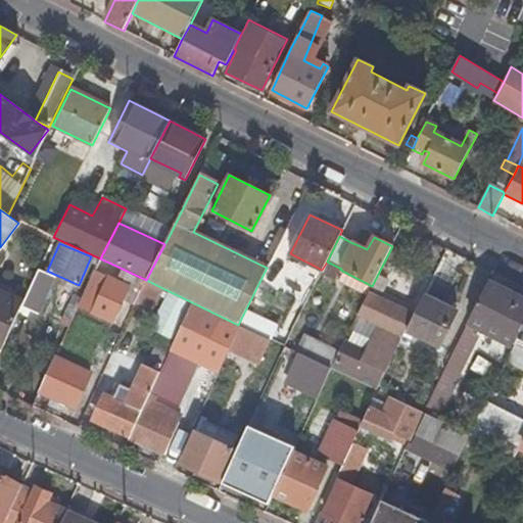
[(21,307),(43,315),(55,276),(34,270),(21,307)]
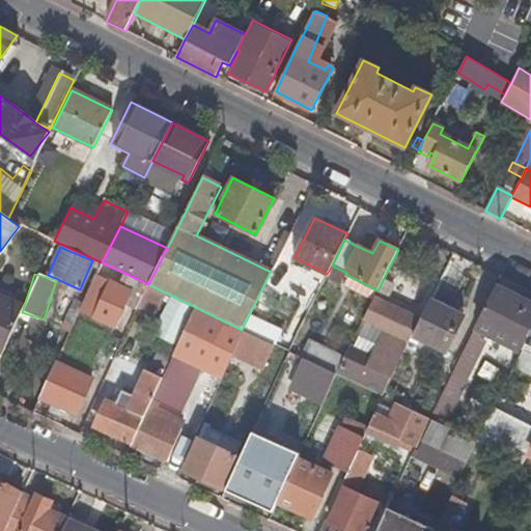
[(121,302),(137,309),(148,284),(133,277),(121,302)]
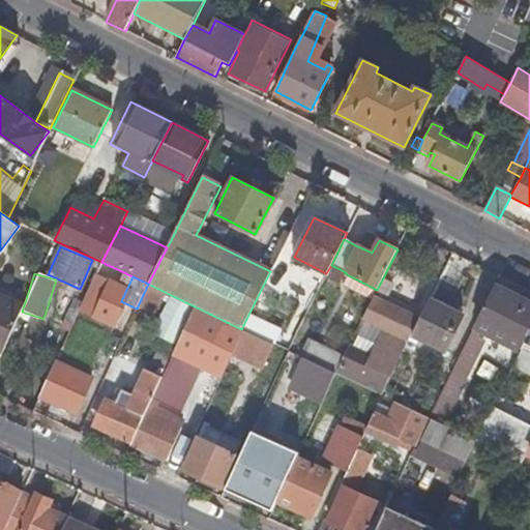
[(379,286),(387,291),(391,282),(383,277),(379,286)]
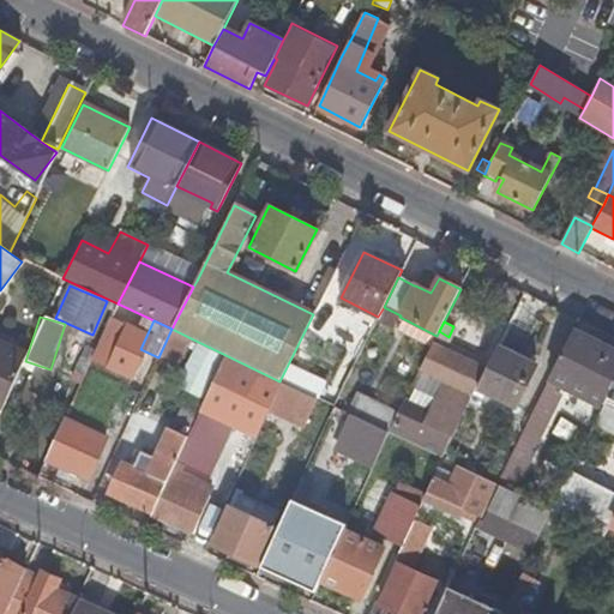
[(172,329),(158,357),(178,367),(191,338),(172,329)]
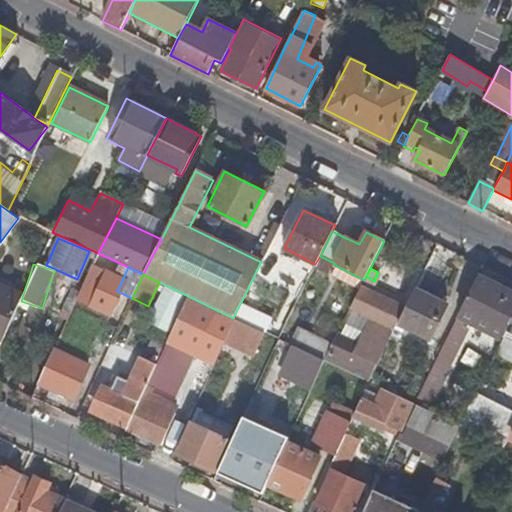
[(364,280),(362,285),(370,289),(374,281),(366,276),(364,280)]
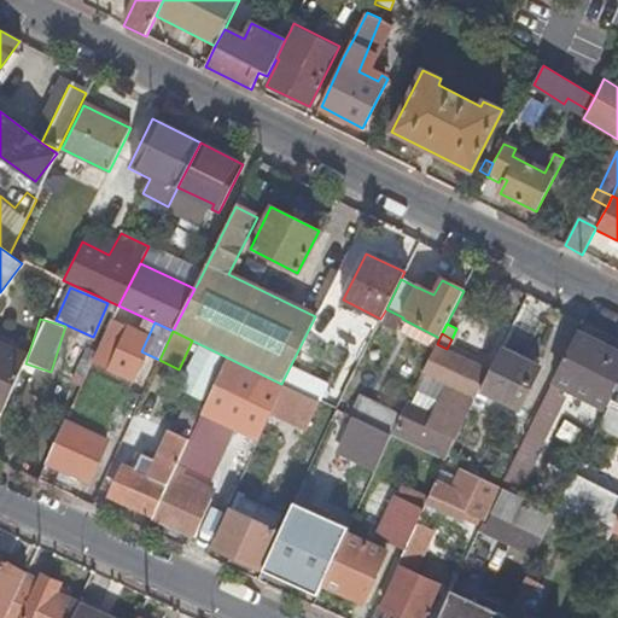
[(577,333),(554,378),(593,397),(616,353),(577,333)]
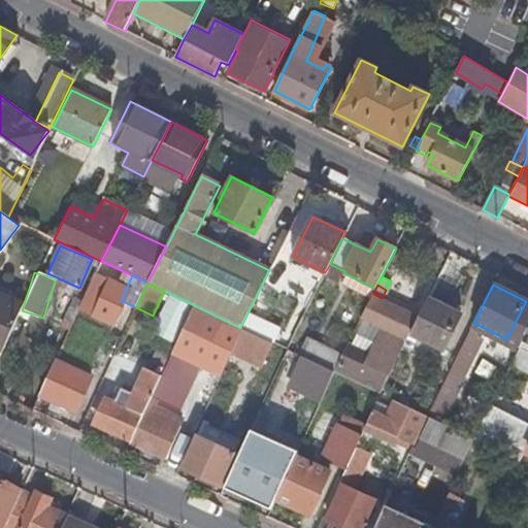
[(381,394),(386,384),(394,367),(411,333),(417,321),(371,298),(334,372),(381,394)]
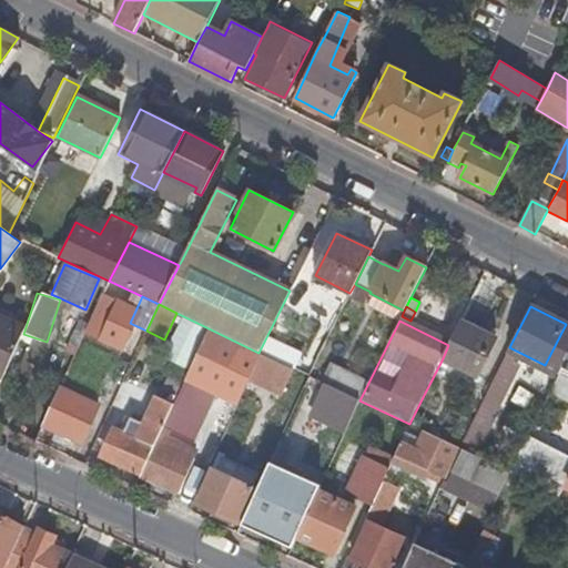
[(496,340),(462,321),(448,345),(443,358),(477,376),(496,340)]
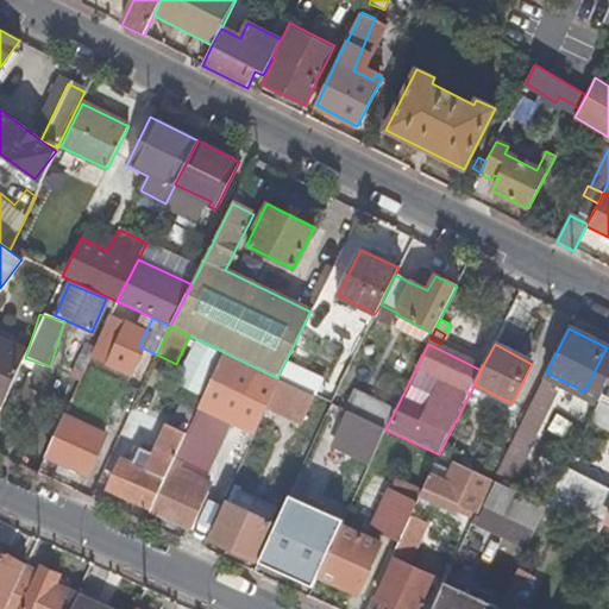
[(0,396),(6,400),(23,363),(0,351),(0,396)]
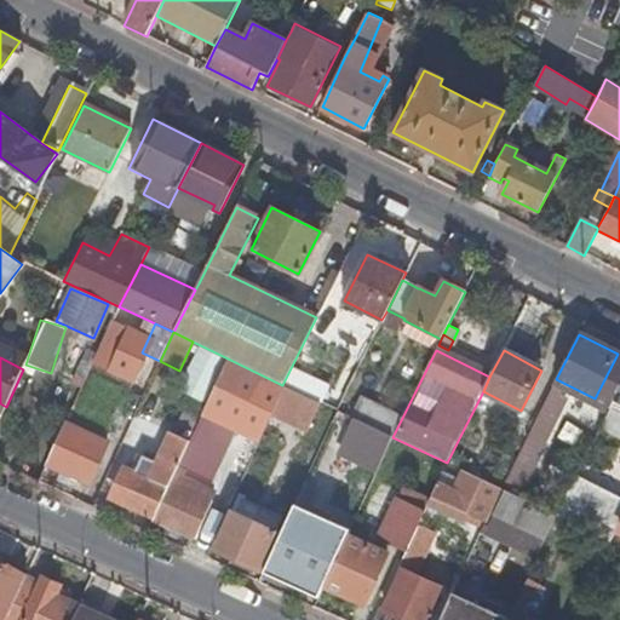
[(202,414),(259,441),(273,412),(283,388),(285,386),(282,385),(228,359),(202,414)]
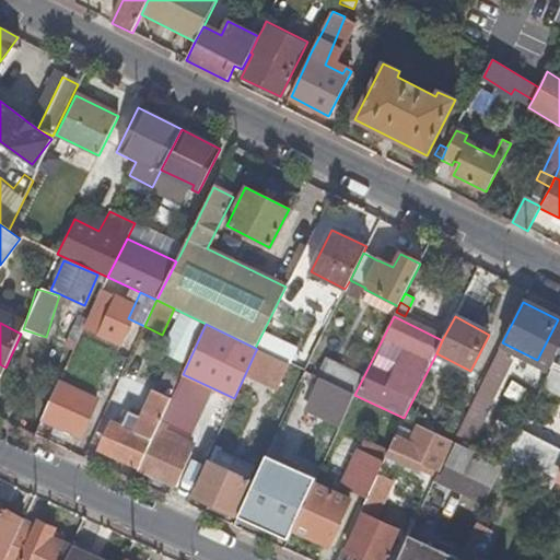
[(256,350),(246,372),(278,387),(289,364),(256,350)]
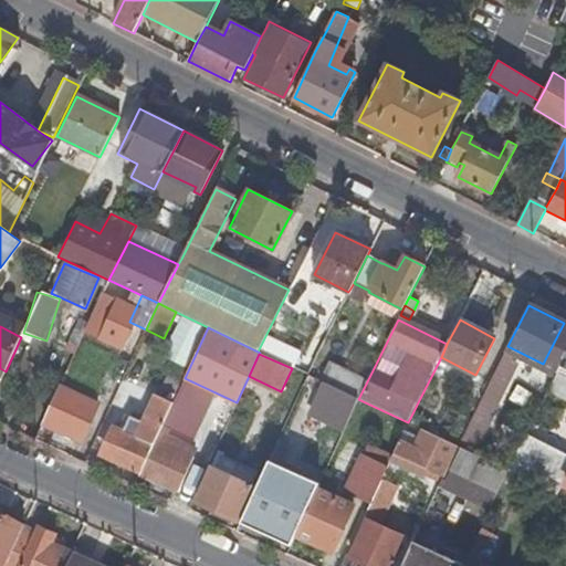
[(461,448),(471,453),(516,363),(503,356),(458,447),(461,448)]
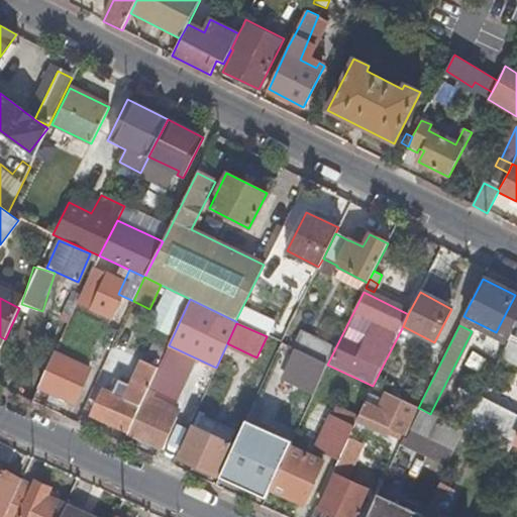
[(293,348),(325,364),(334,347),(300,332),(293,348)]
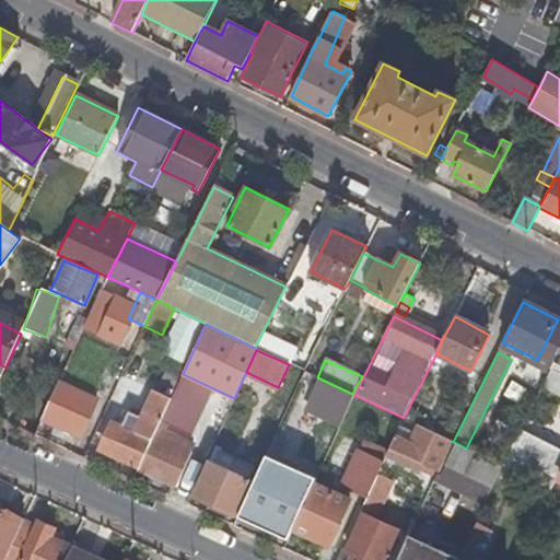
[(300,381),(349,405),(354,395),(352,394),(317,377),(304,371),(300,381)]
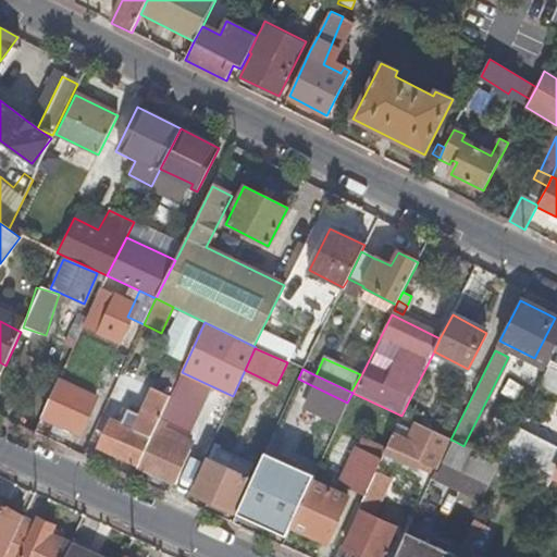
[(58,380),(41,415),(78,433),(95,398),(58,380)]
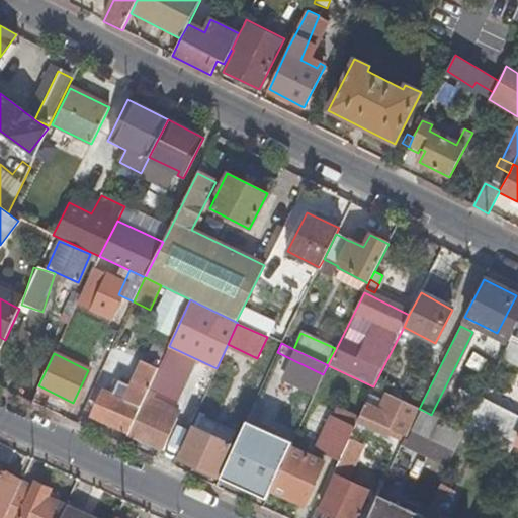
[(150,389),(158,369),(142,362),(123,401),(103,391),(91,415),(128,433),(150,389)]
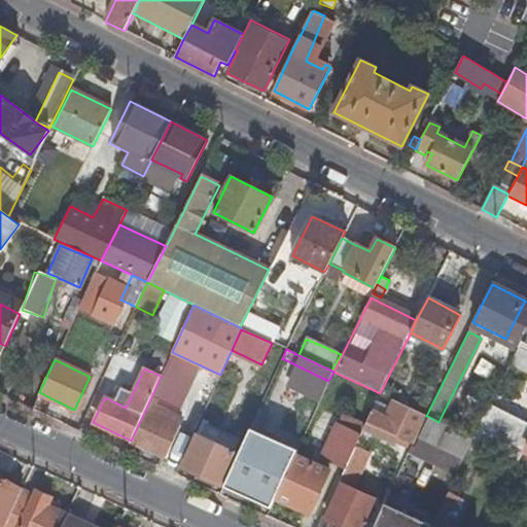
[(392,399),(406,406),(411,395),(385,383),(380,393),(392,399)]
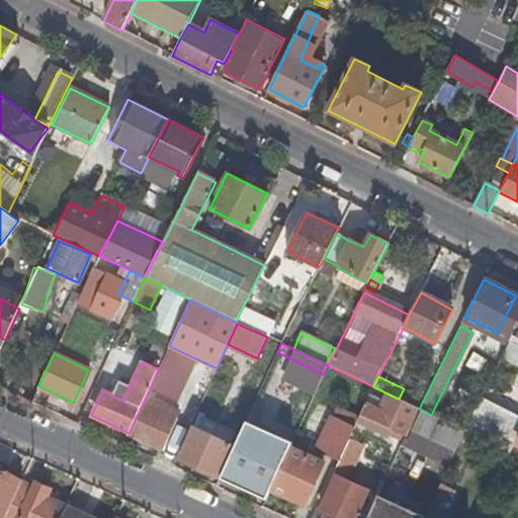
[(128,433),(128,434),(162,450),(177,418),(150,406),(156,392),(150,389),(128,433)]
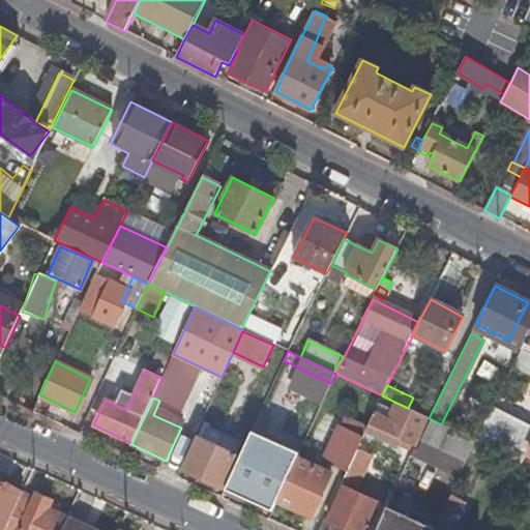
[(414,446),(427,417),(408,408),(394,402),(388,417),(375,411),(369,424),(364,432),(379,438),(382,432),(398,439),(414,446)]
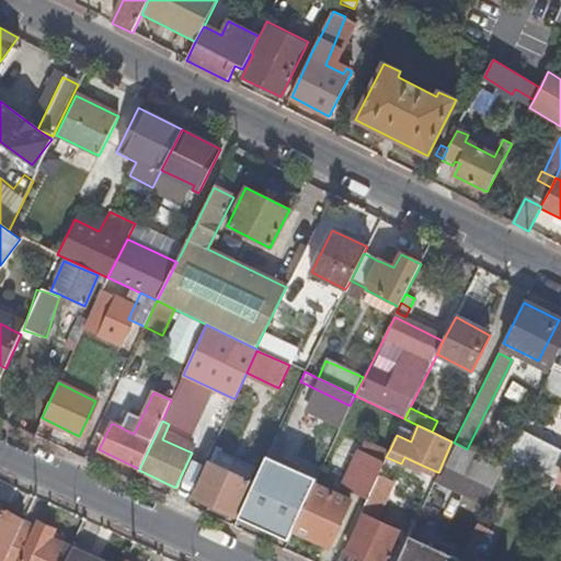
[(366,500),(375,482),(384,462),(386,457),(390,449),(365,438),(358,451),(356,450),(339,487),(366,500)]
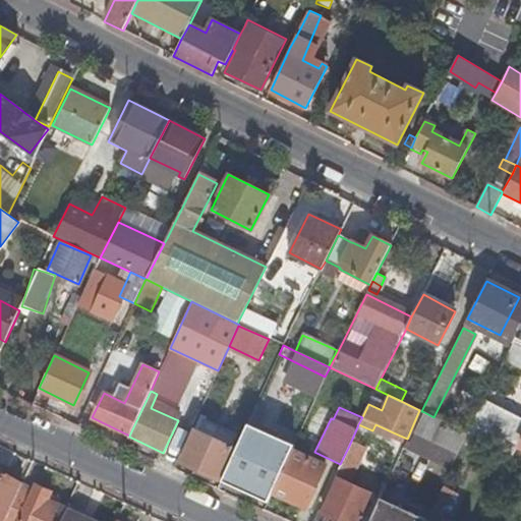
[(442,487),(468,432),(433,417),(424,412),(410,443),(407,441),(403,450),(428,462),(417,487),(438,497),(442,487)]
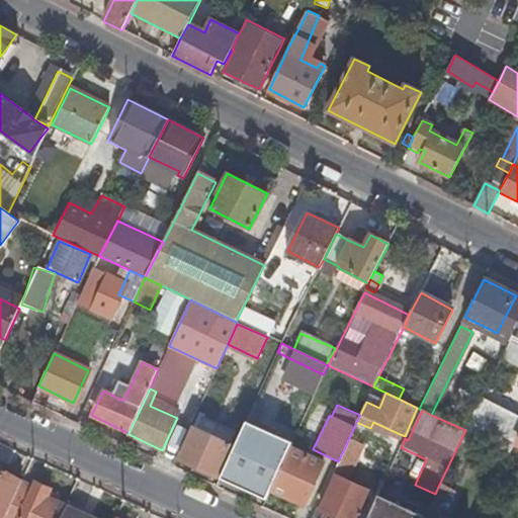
[(198,413),(178,458),(204,469),(214,475),(236,430),(198,413)]
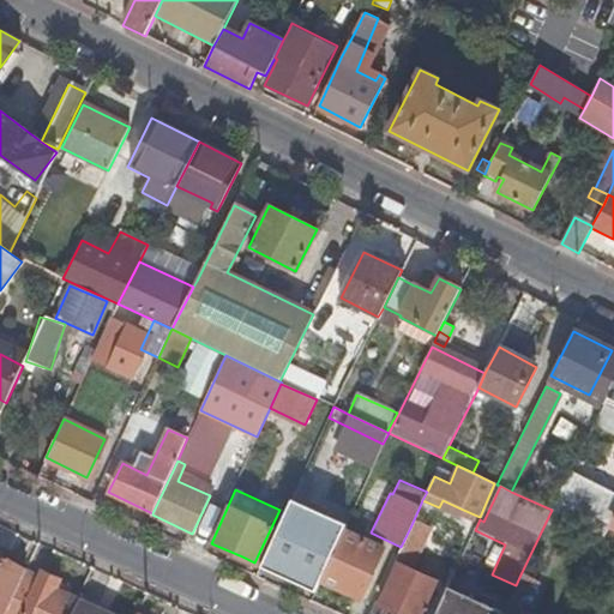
[(457,516),(461,509),(443,500),(439,507),(457,516)]
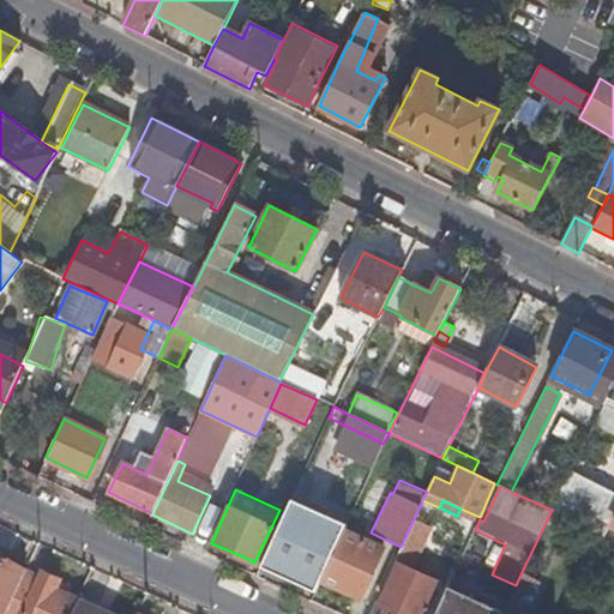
[(552,510),(577,523),(581,513),(557,501),(552,510)]
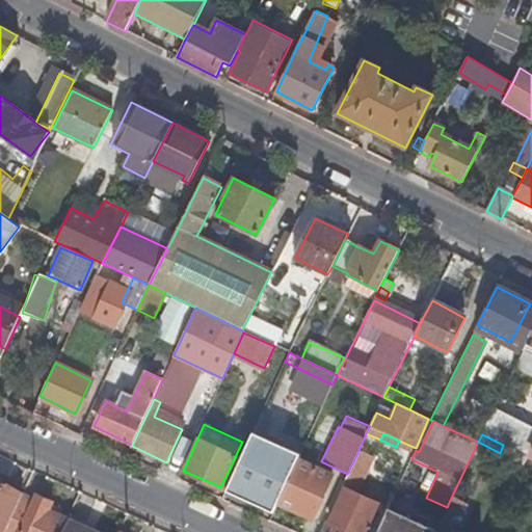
[(249,437),(224,491),(268,510),(291,457),(249,437)]
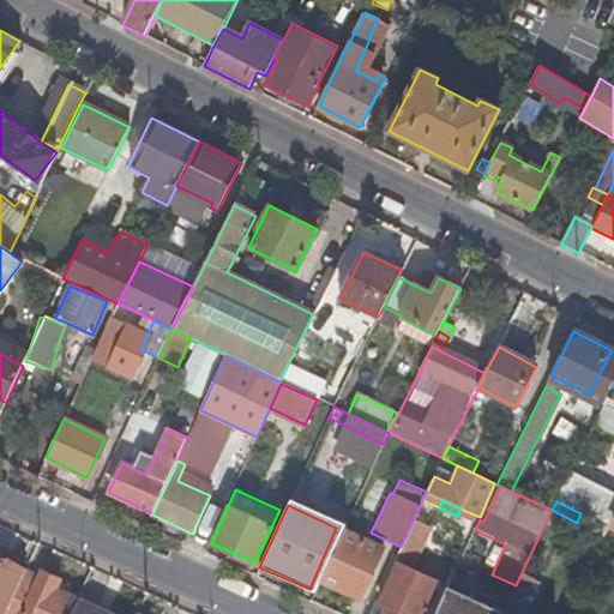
[(401,547),(393,563),(396,564),(377,605),(397,613),(421,613),(435,583),(407,569),(422,534),(410,528),(401,547)]
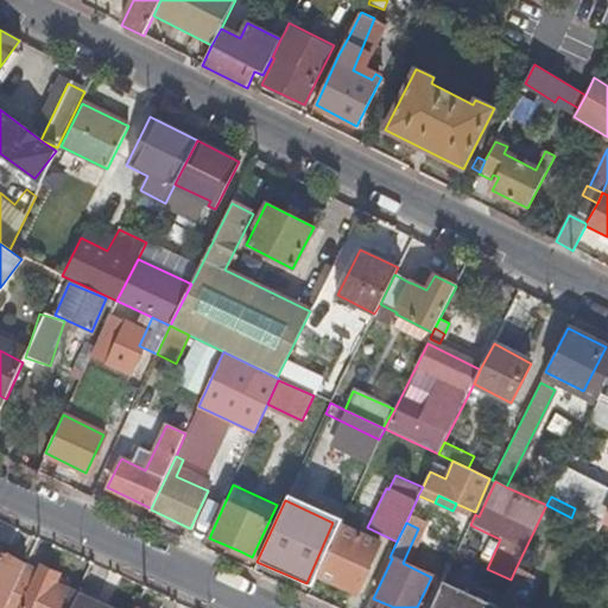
[(340,525),(340,527),(317,575),(356,594),(379,544),(340,525)]
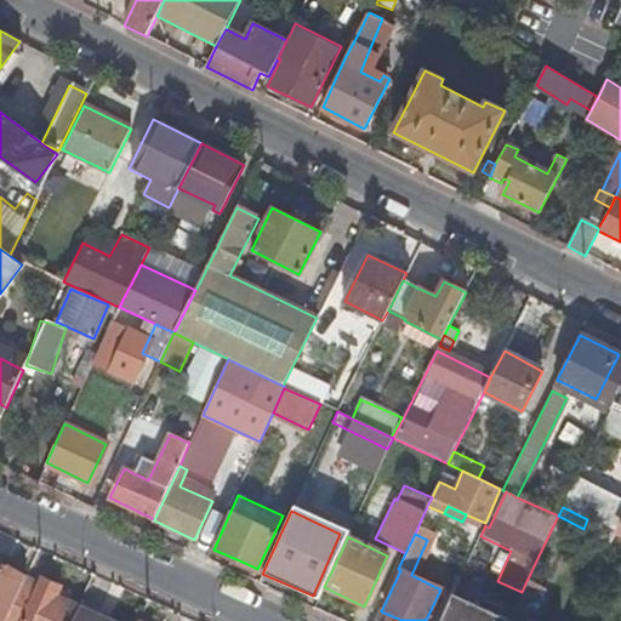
[(0,564),(0,620),(4,620),(24,576),(0,564)]
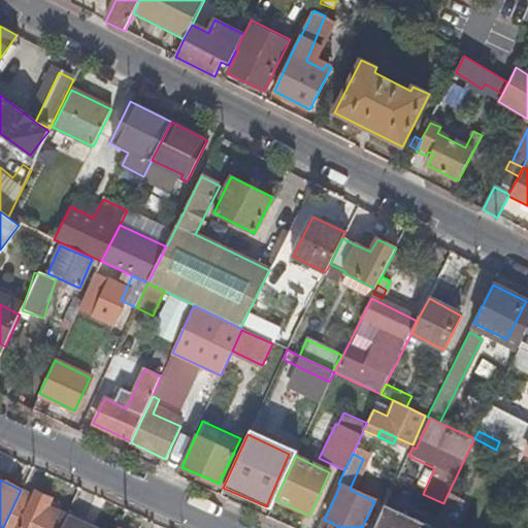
[(21,490),(3,527),(59,527),(65,517),(65,516),(46,507),(50,499),(34,492),(32,496),(21,490)]
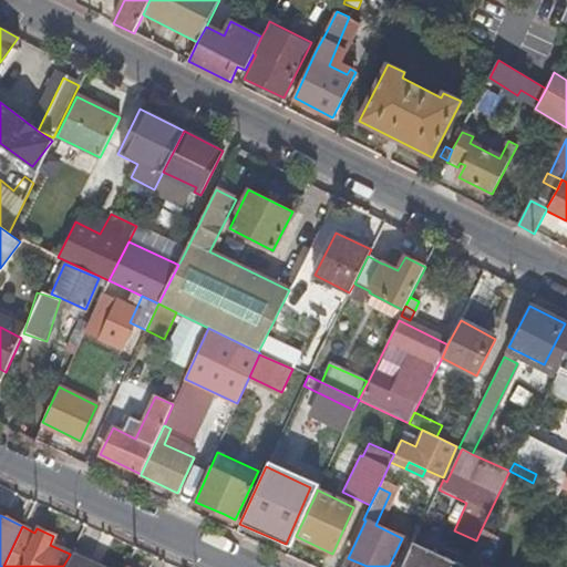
[(492,536),(481,531),(476,540),(468,558),(480,563),(492,536)]
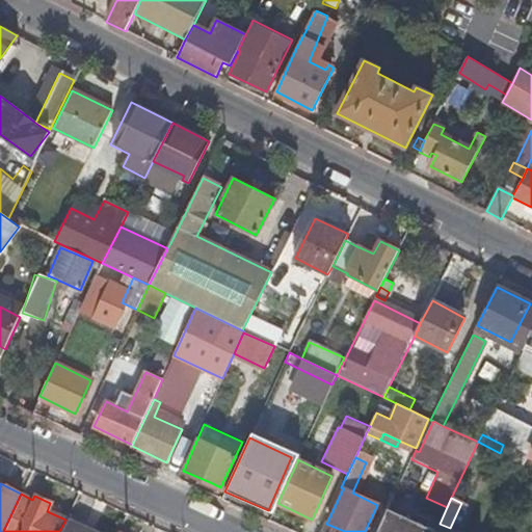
[(504,531),(509,522),(499,517),(491,531),(504,531)]
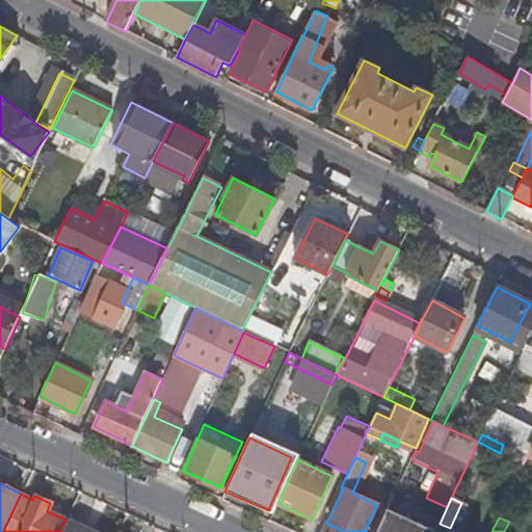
[(431,531),(401,519),(394,531),(431,531)]
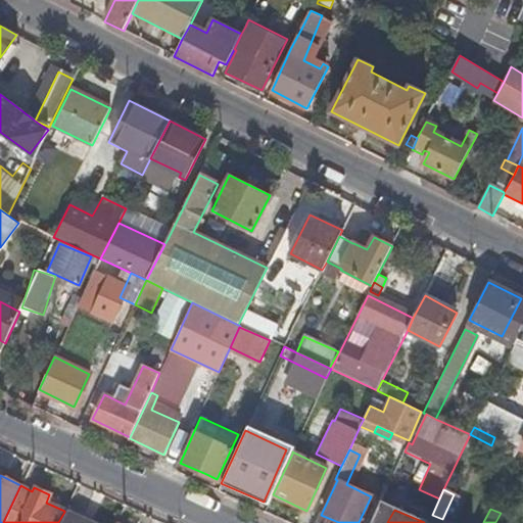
[(58,522),(88,522),(64,512),(58,522)]
